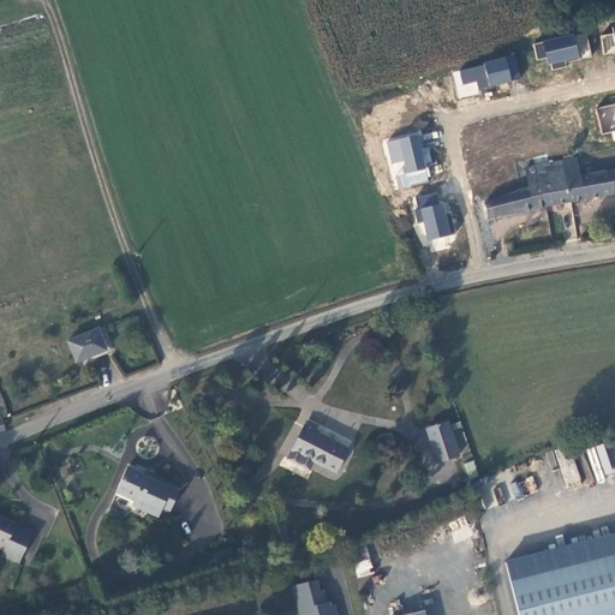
[(614,27),(613,28),(614,34),(614,35),(601,36),(605,57),(614,54),(614,27)]
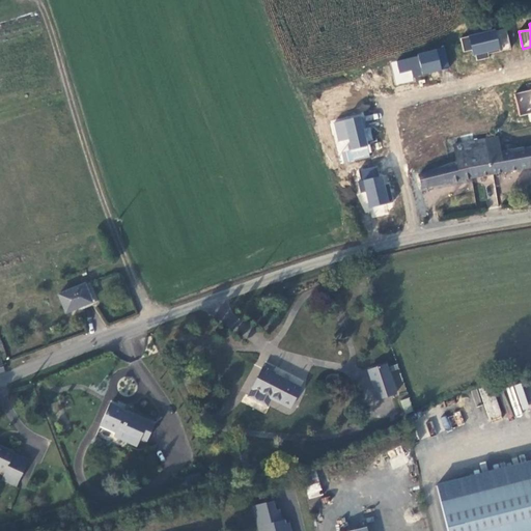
[(512,49),(507,28),(459,38),(464,52),(472,51),(475,61),(488,58),(488,53),(512,49)]
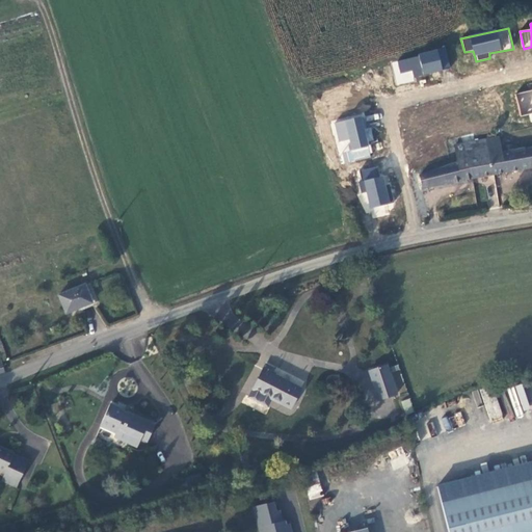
[(451,68),(445,46),(389,61),(396,85),(451,68)]
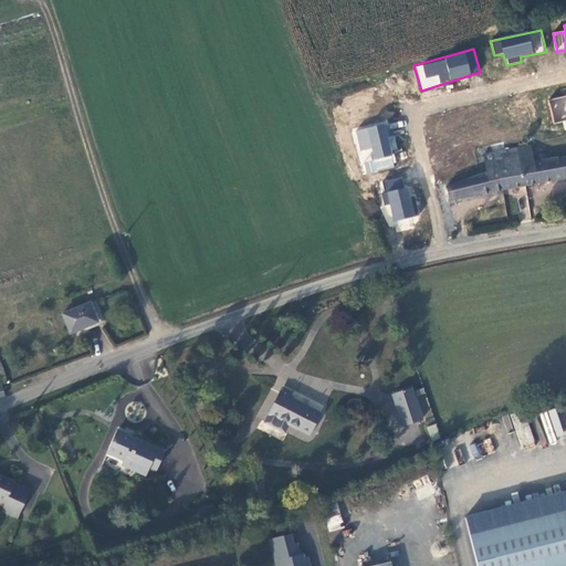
[(565,94),(548,100),(555,123),(565,119),(565,94)]
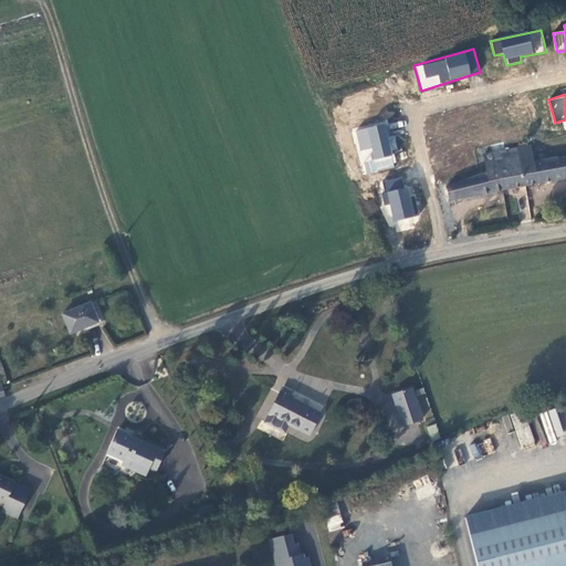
[(388,122),(356,129),(367,174),(397,166),(388,122)]
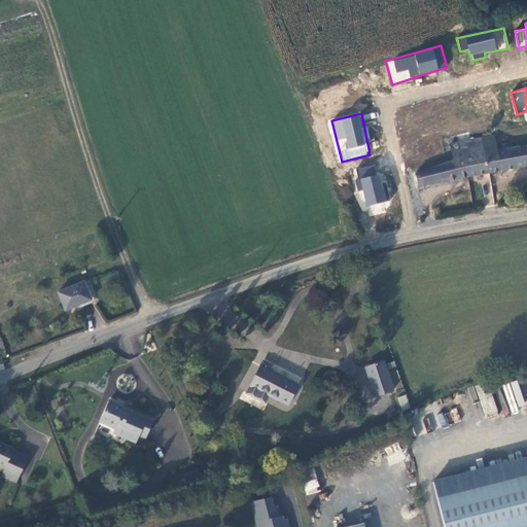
[(493,137),(450,143),(453,164),(416,171),(419,186),(526,166),(526,146),(520,148),(520,147),(496,151),(493,137)]
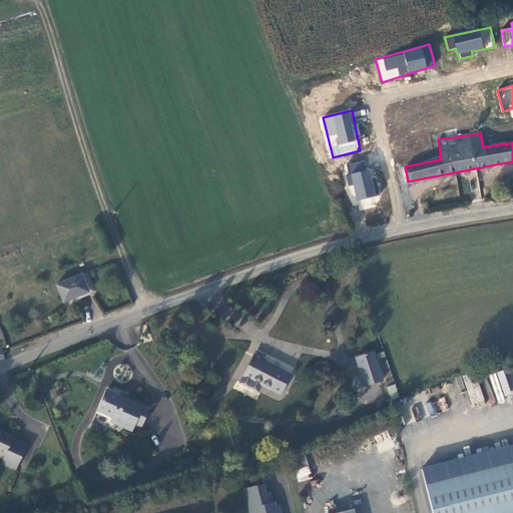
[(365,158),(348,163),(357,200),(383,195),(378,176),(373,178),(371,168),(367,169),(365,158)]
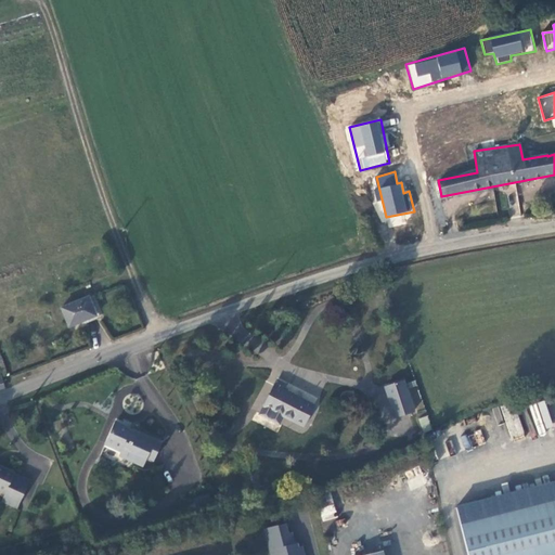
[(71,326),(98,315),(89,297),(62,307),(71,326)]
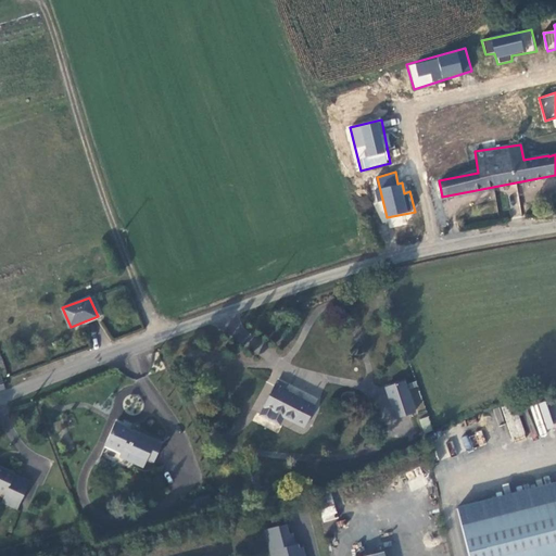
[(283,417),(303,427),(315,406),(283,390),(286,386),(278,381),(260,415),(279,425),(283,417)]
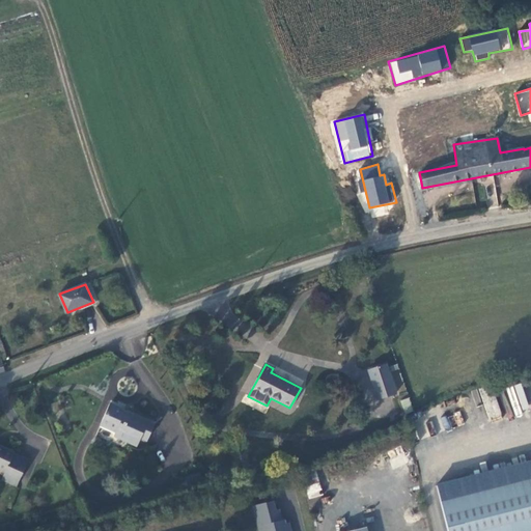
[(386,364),(369,369),(379,399),(396,393),(386,364)]
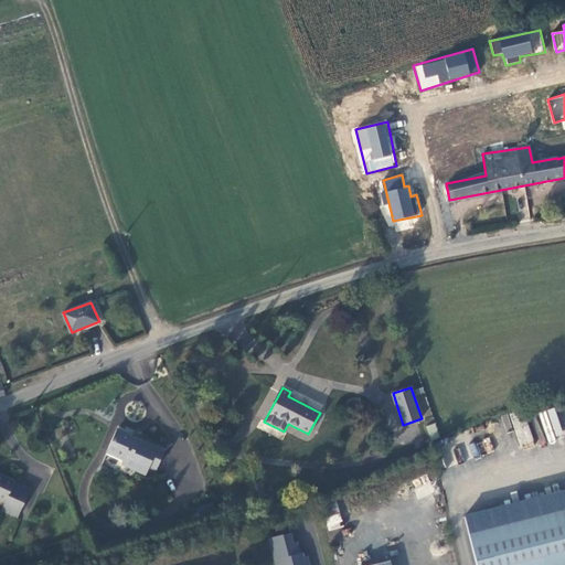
[(435,424),(426,426),(430,439),(439,437),(435,424)]
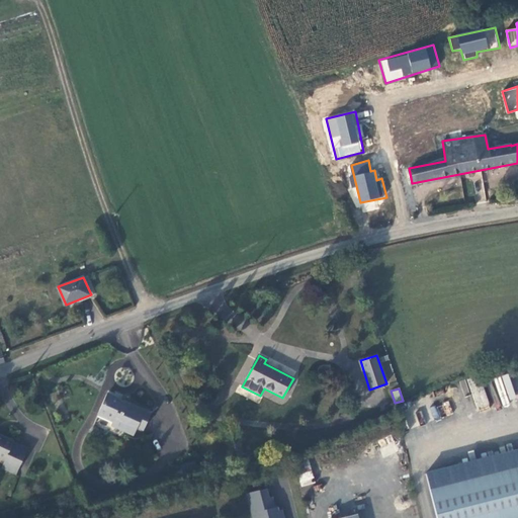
[(151,414),(106,394),(98,414),(105,417),(105,418),(112,421),(111,424),(134,434),(138,427),(144,430),(151,414)]
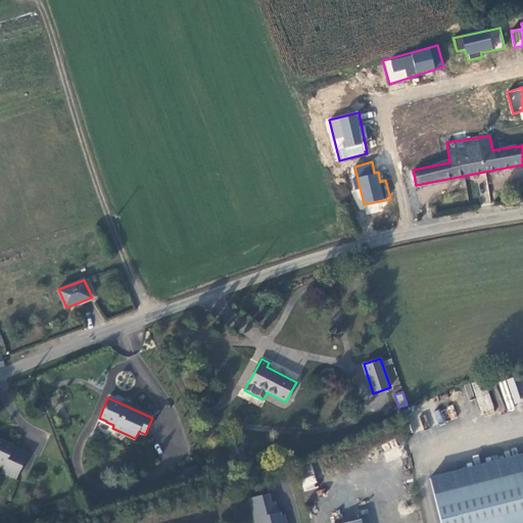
[(0,463),(4,465),(18,472),(28,454),(13,446),(14,445),(0,438),(0,463)]
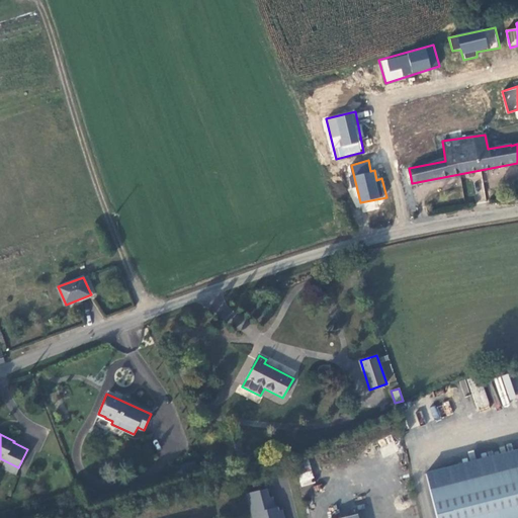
[(15,475),(18,467),(4,460),(1,467),(15,475)]
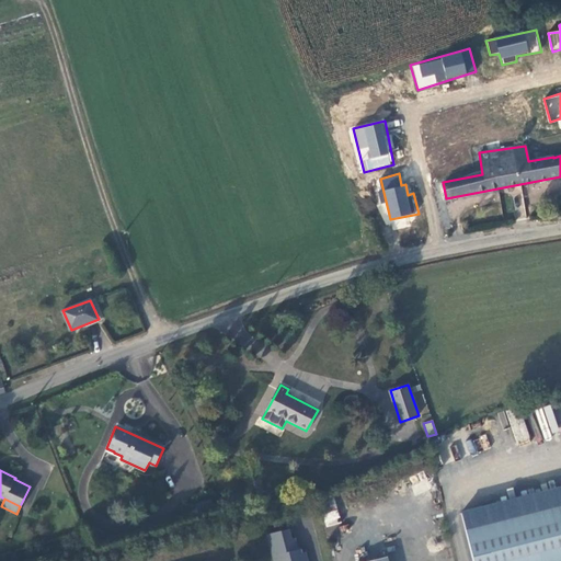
[(560,560),(560,506),(466,530),(472,560),(560,560)]
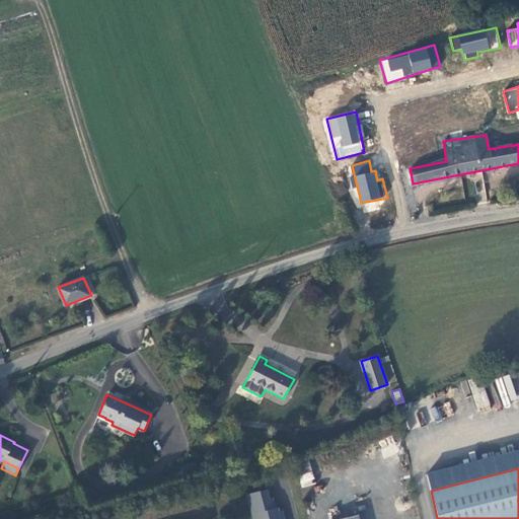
[(313,485),(312,472),(299,474),(301,487),(313,485)]
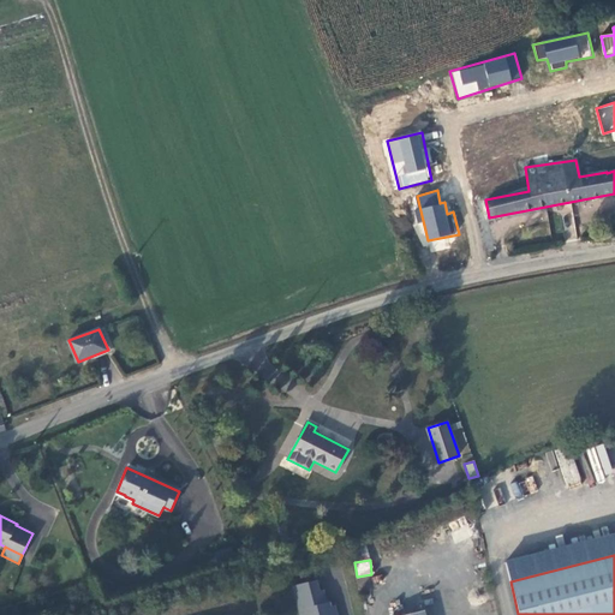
[(316,579),(293,585),(299,614),(336,614),(334,604),(330,605),(329,602),(326,602),(323,589),(318,590),(316,579)]
